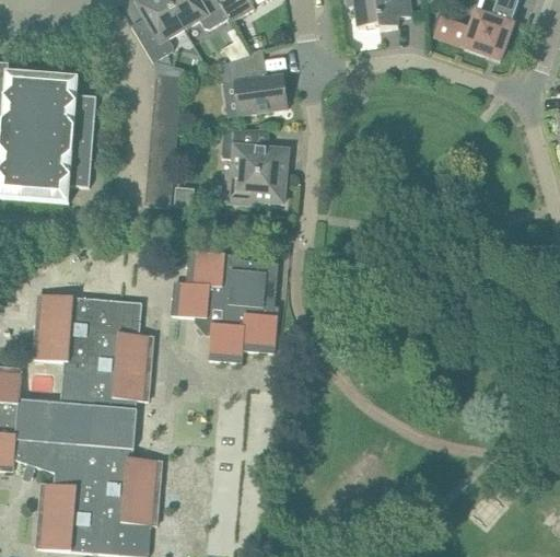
[(170,37),(185,28),(167,0),(144,0),(138,3),(146,16),(131,25),(153,62),(173,50),(174,45),(170,37)]
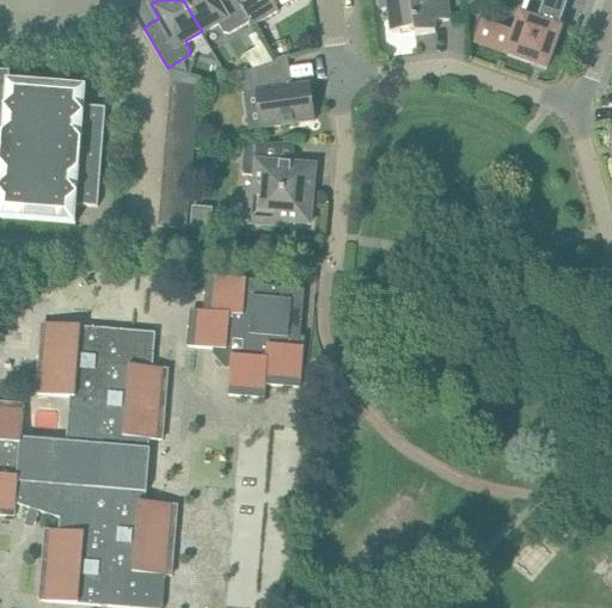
[(250,19),(238,0),(183,0),(202,31),(218,22),(224,30),(228,31),(250,19)]
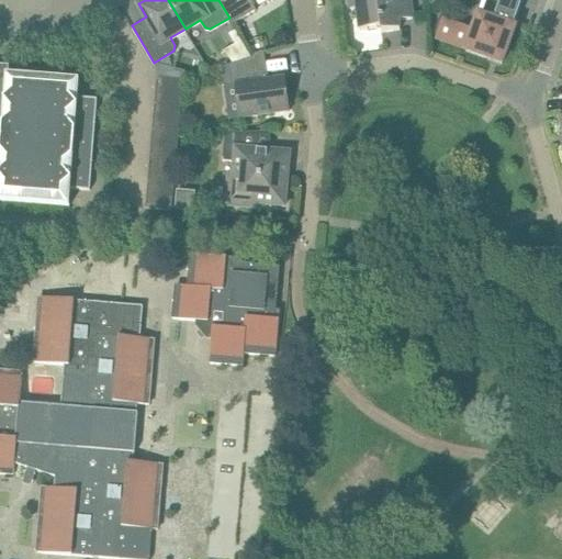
[(218,0),(229,18),(232,22),(233,21),(256,8),(254,0),(218,0)]
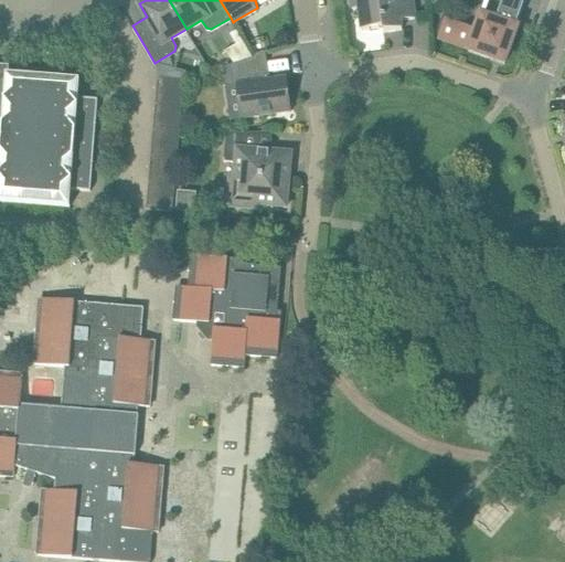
[(351,0),(352,7),(359,6),(361,27),(383,24),(383,29),(402,27),(401,18),(415,16),(413,0),(351,0)]
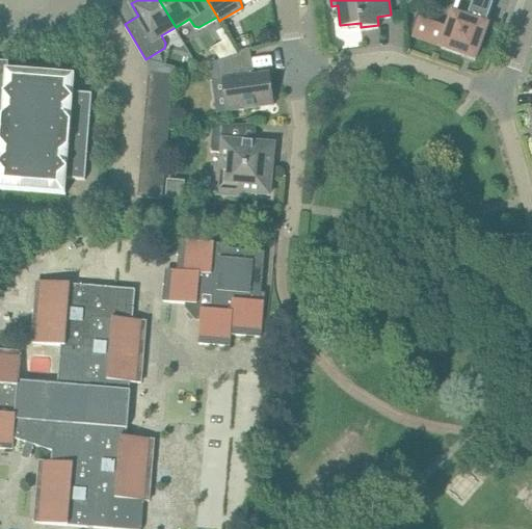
[(473,0),(468,16),(453,10),(448,25),(419,15),(413,33),(442,44),(441,46),(475,57),(487,23),(485,22),(493,0),(473,0)]
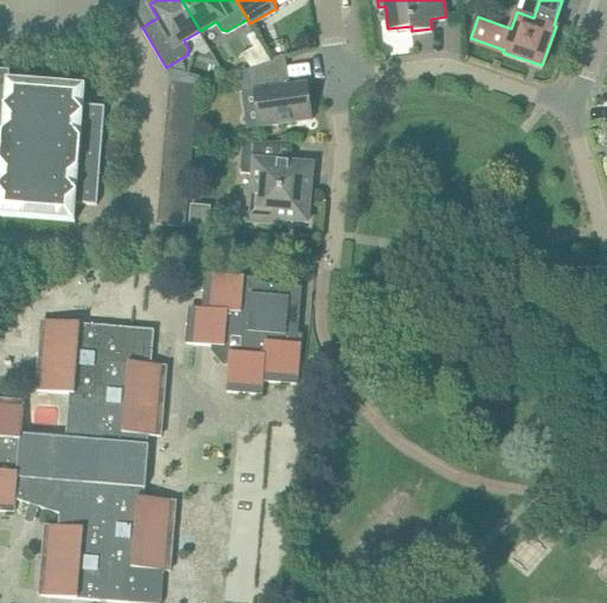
[(255,30),(248,33),(255,45),(261,40),(261,39),(255,30)]
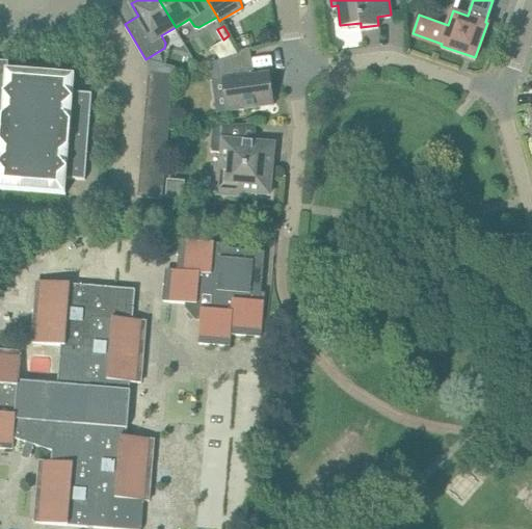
[(241,69),(238,51),(218,58),(210,60),(213,79),(223,78),(228,109),(273,103),(270,78),(268,78),(267,71),(254,72),(253,67),(241,69)]
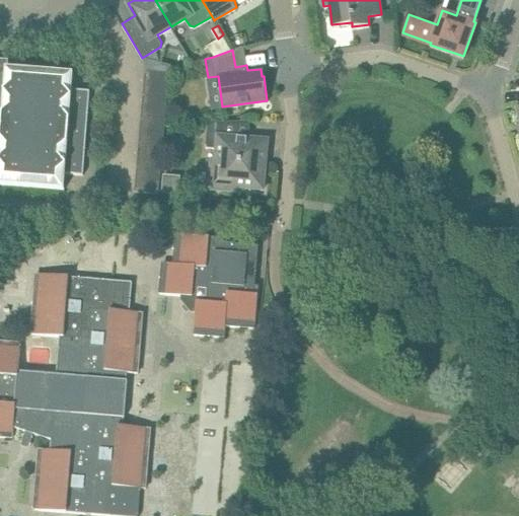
[(0,181),(64,188),(65,171),(83,172),(89,89),(72,87),(73,71),(7,66),(8,58),(0,57),(0,181)]
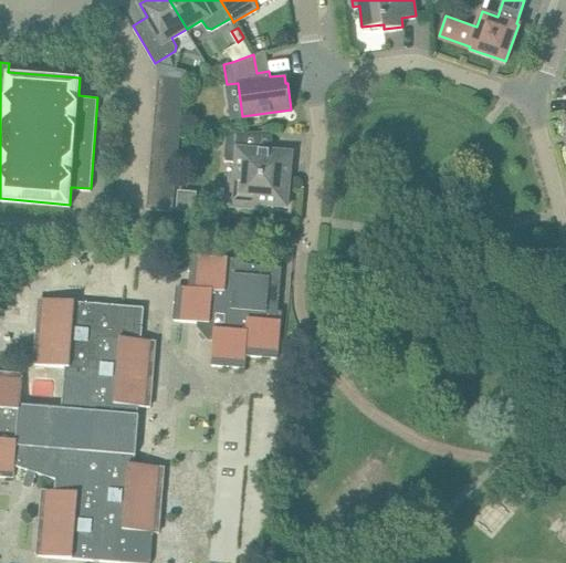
[(157,89),(184,91),(185,77),(158,75),(157,89)]
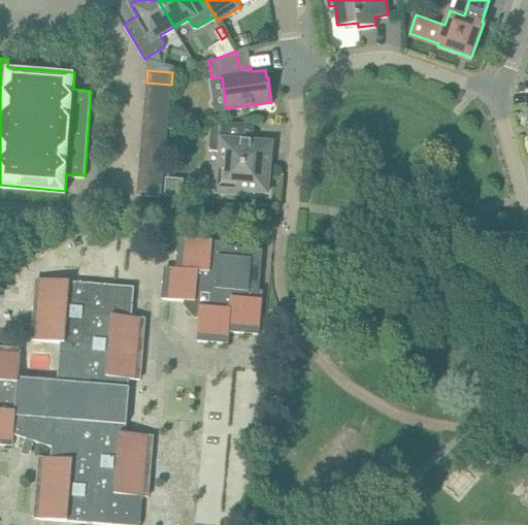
[(171,85),(146,83),(145,95),(170,97),(171,85)]
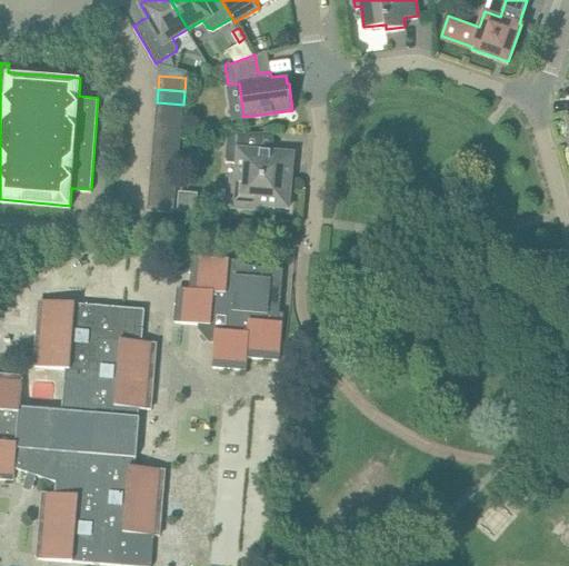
[(157,102),(156,116),(182,118),(183,105),(157,102)]
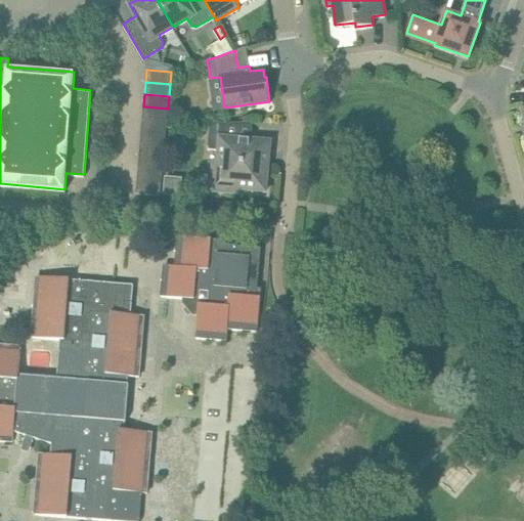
[(143,106),(142,119),(167,121),(168,109),(143,106)]
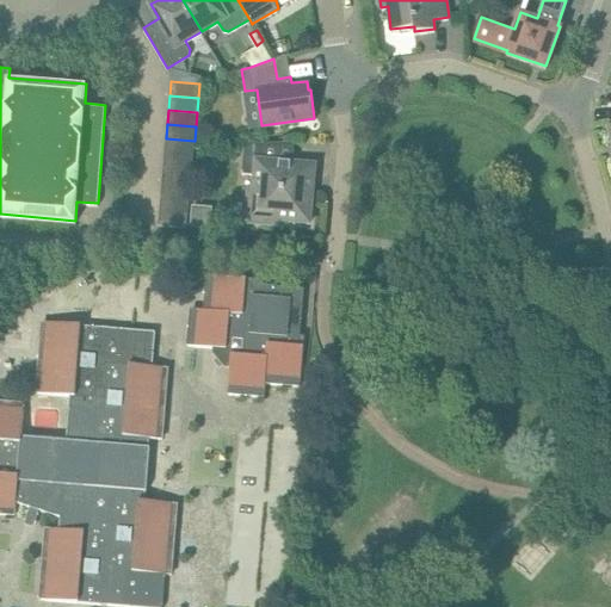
[(294,142),(294,140),(270,141),(245,141),(242,172),(254,173),(253,185),(248,185),(248,196),(246,220),(281,223),(281,218),(295,220),(297,199),(312,202),(315,162),(279,160),(281,142),(294,142)]
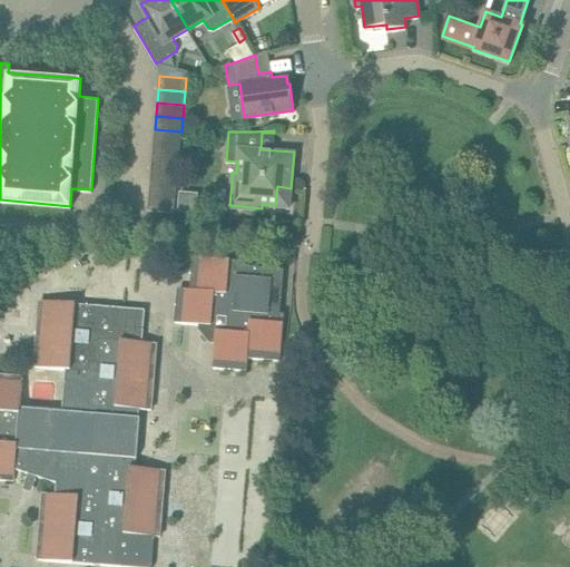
[(178,172),(151,169),(150,182),(177,185),(178,172)]
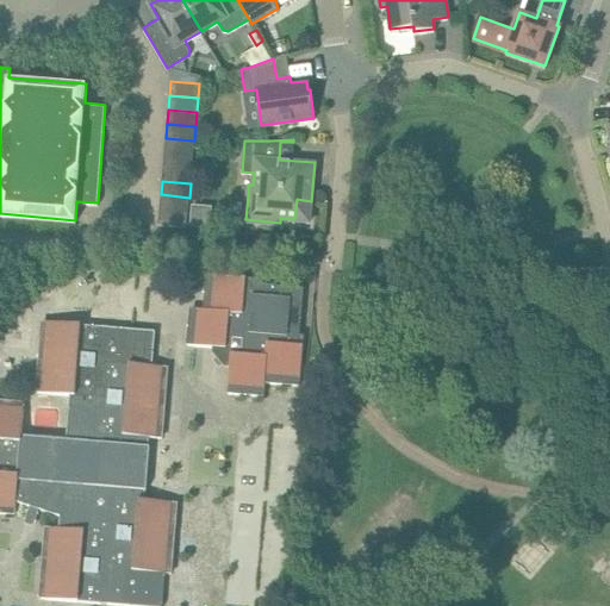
[(190,198),(161,194),(160,208),(188,212),(190,198)]
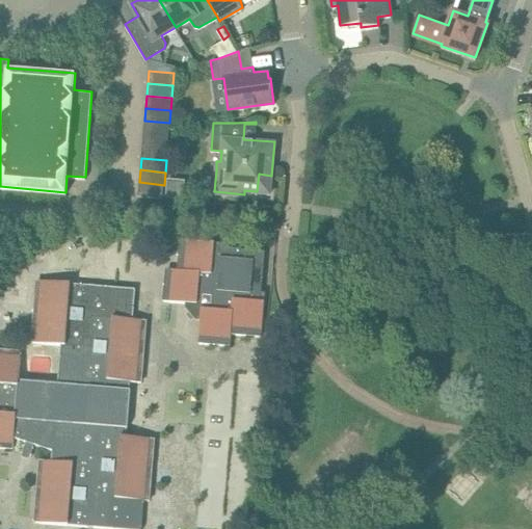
[(166,177),(164,193),(181,195),(183,178),(166,177)]
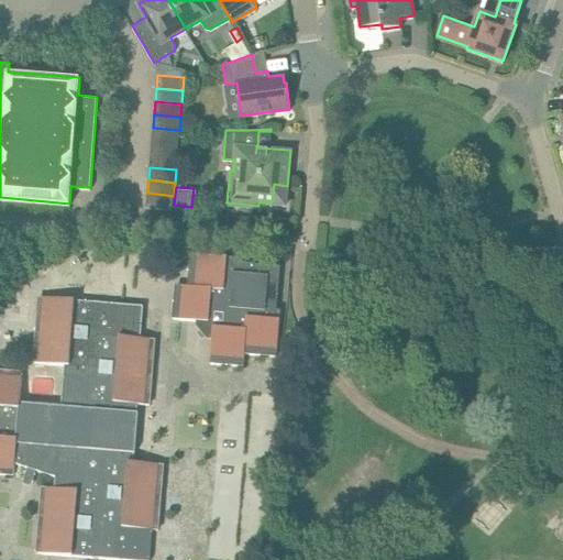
[(174,196),(147,193),(146,206),(172,208),(174,196)]
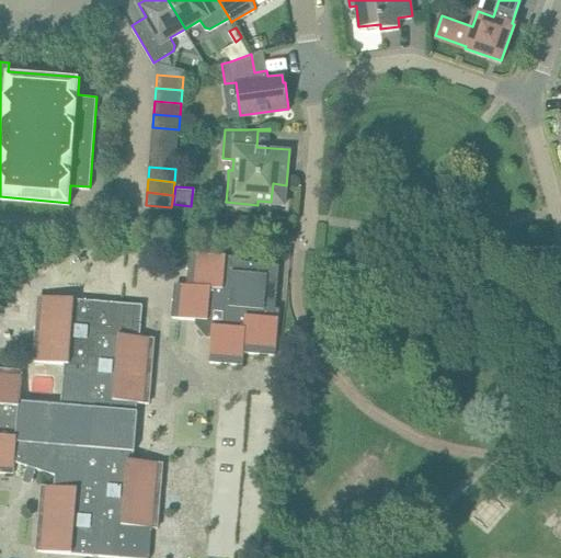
[(242,363),(243,351),(276,353),(279,307),(275,307),(279,263),(236,260),(236,255),(190,251),(187,283),(174,282),(172,316),(198,318),(197,321),(208,333),(212,334),(209,360),(242,363)]
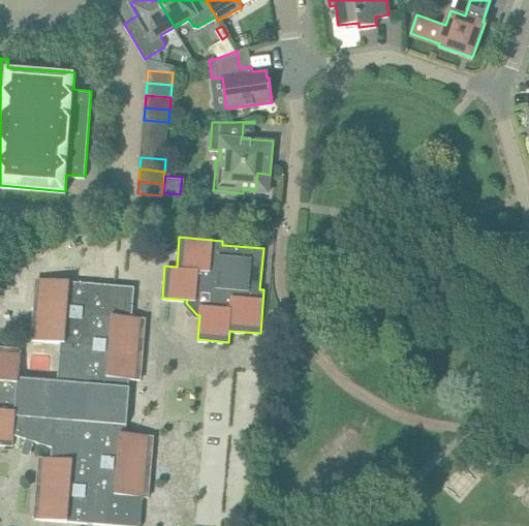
[(33,517),(106,523),(139,525),(142,495),(149,496),(154,434),(125,432),(125,424),(126,424),(130,385),(128,385),(129,377),(141,378),(146,316),(132,315),(134,285),(36,277),(31,338),(61,341),(57,380),(19,376),(21,347),(0,345),(0,443),(12,444),(13,433),(52,445),(51,456),(38,455),(33,517)]
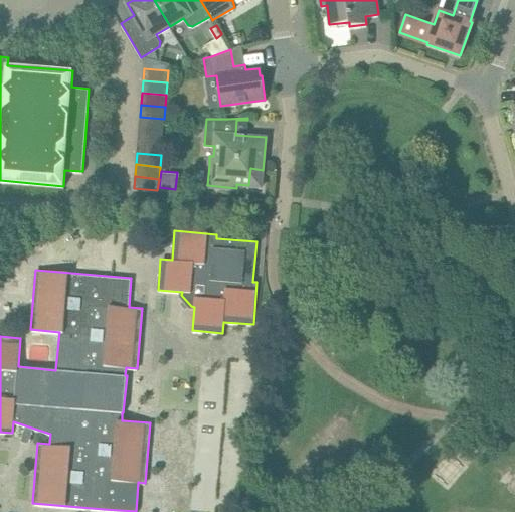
[(233,511),(242,363),(207,361),(203,434),(178,433),(176,468),(198,469),(195,511),(233,511)]
